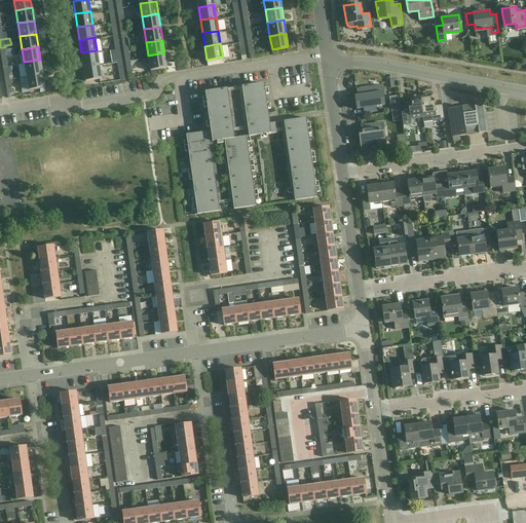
[(83,66),(99,64),(97,50),(81,52),(83,66)]
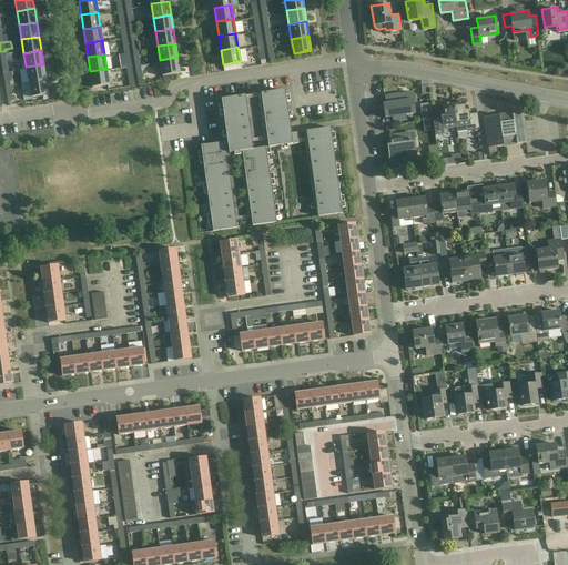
[(180,71),(178,57),(160,60),(162,74),(180,71)]
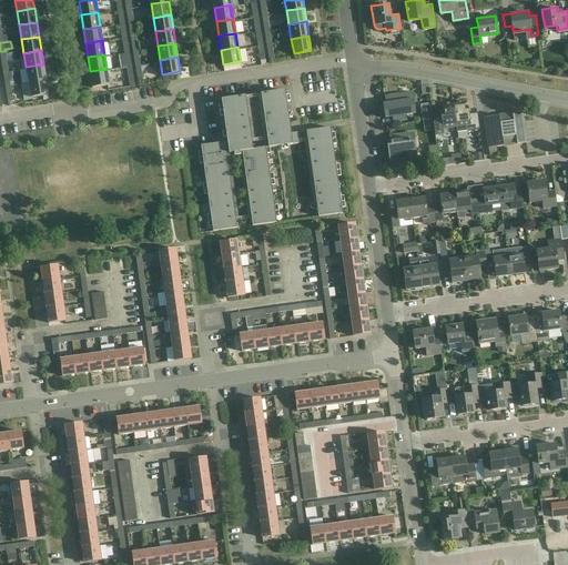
[(28,81),(46,79),(43,64),(26,67),(28,81)]
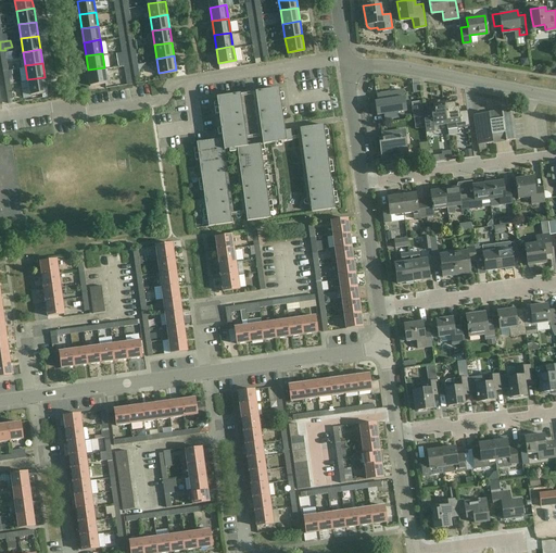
[(106,82),(104,67),(88,70),(90,84),(106,82)]
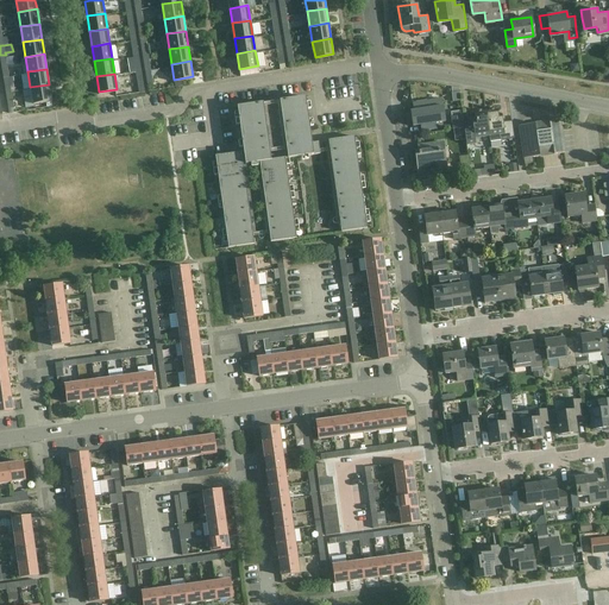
[(51,100),(49,84),(30,87),(33,102),(51,100)]
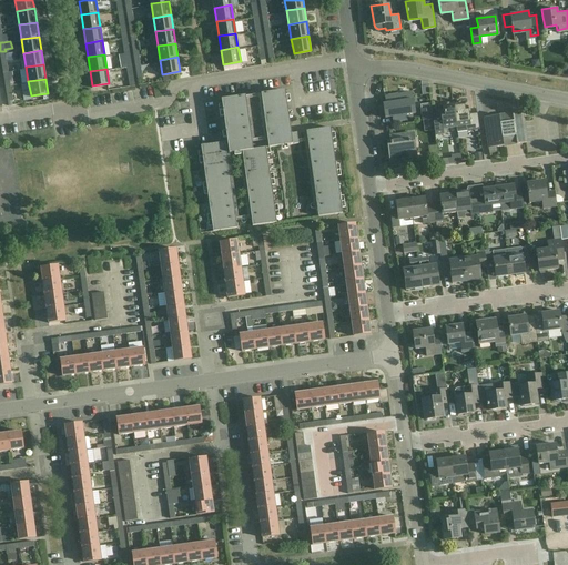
[(229,151),(242,150),(266,145),(298,141),(296,131),(291,132),(285,89),(221,98),(229,151)]
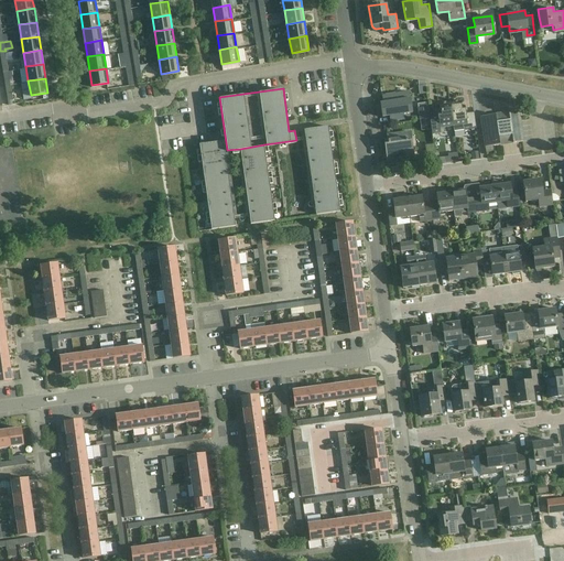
[(382,100),(380,100),(380,105),(382,115),(389,114),(390,119),(404,117),(403,111),(412,110),(410,96),(409,89),(394,92),(394,90),(386,92),(386,93),(382,93),(382,100)]
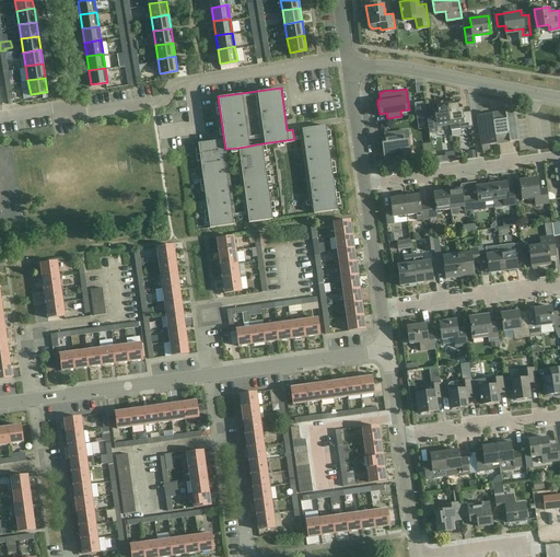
[(423,99),(415,101),(415,105),(417,116),(426,114),(423,104),(423,99)]
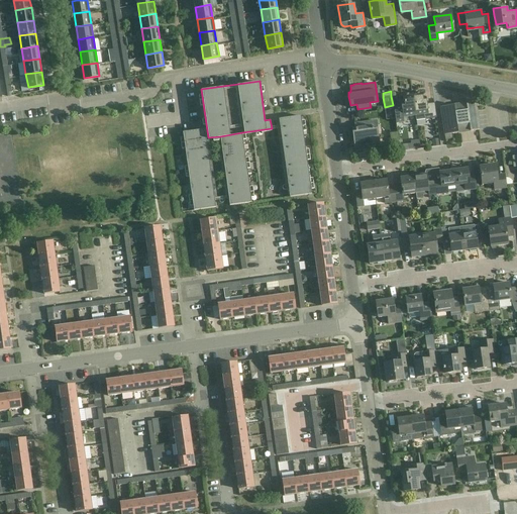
[(412,92),(415,111),(416,118),(424,117),(436,115),(434,100),(426,102),(426,95),(422,95),(422,91),(412,92)]
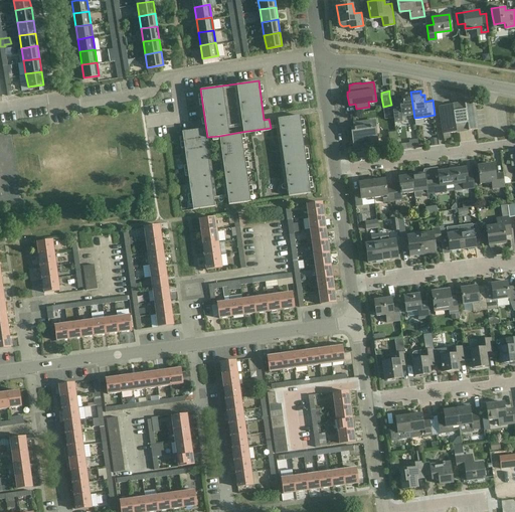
[(413,111),(410,92),(401,93),(401,98),(398,99),(399,105),(392,106),(394,121),(406,119),(414,118),(413,111)]
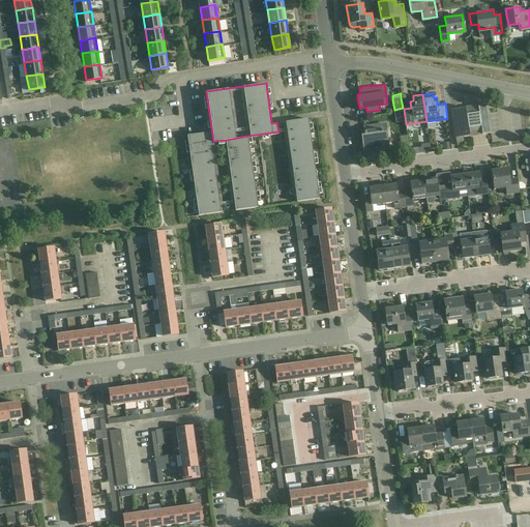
[(491,130),(487,103),(451,107),(455,136),(491,130)]
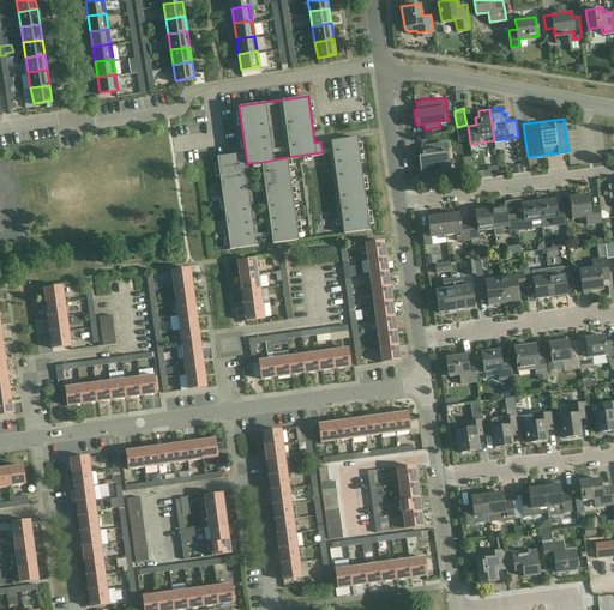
[(369,228),(357,136),(331,139),(344,231),(369,228)]
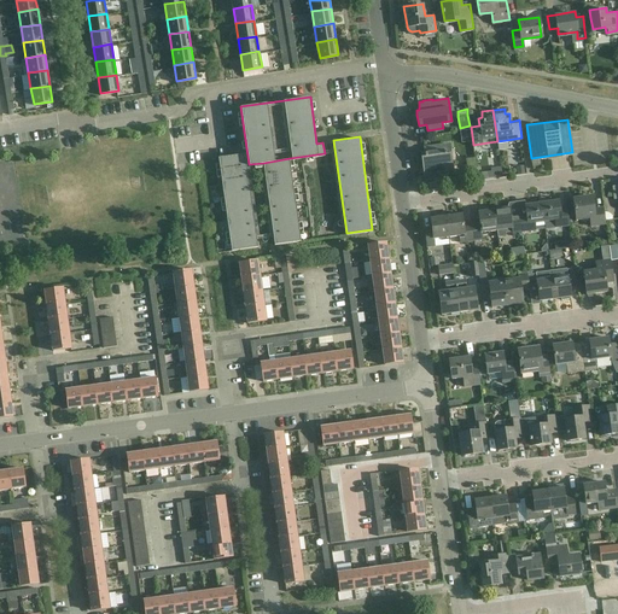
[(454,169),(449,142),(424,146),(425,156),(421,156),(424,174),(454,169)]
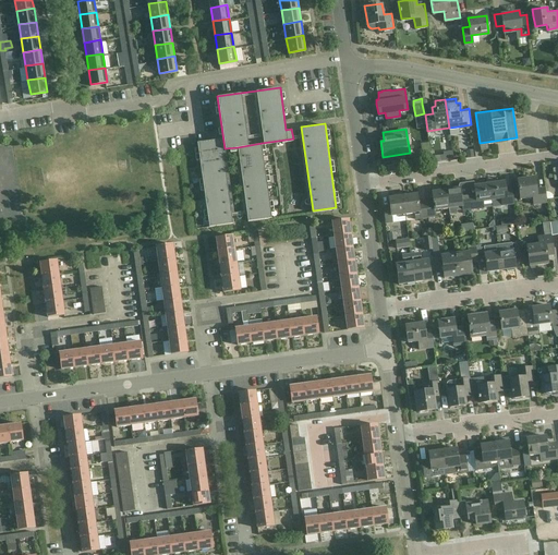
[(232,221),(220,137),(197,141),(209,225),(232,221)]
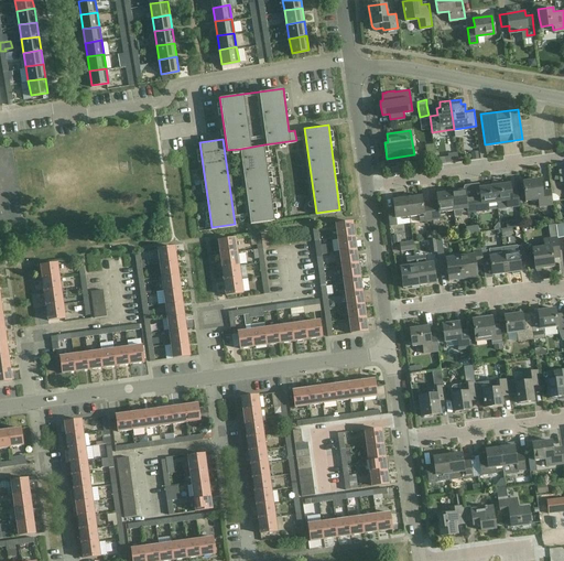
[(426,152),(434,151),(433,141),(424,142),(426,152)]
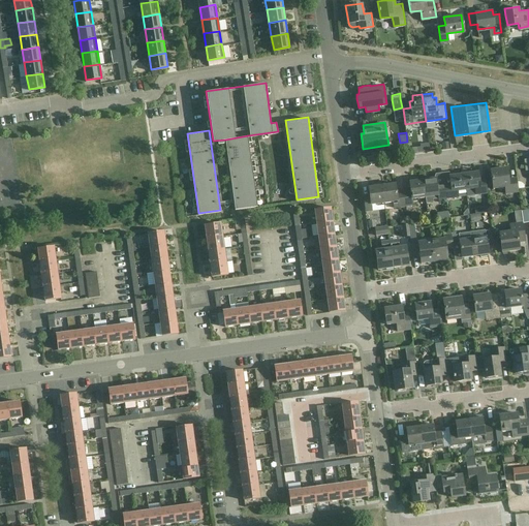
[(257,205),(248,135),(225,140),(235,208),(257,205)]
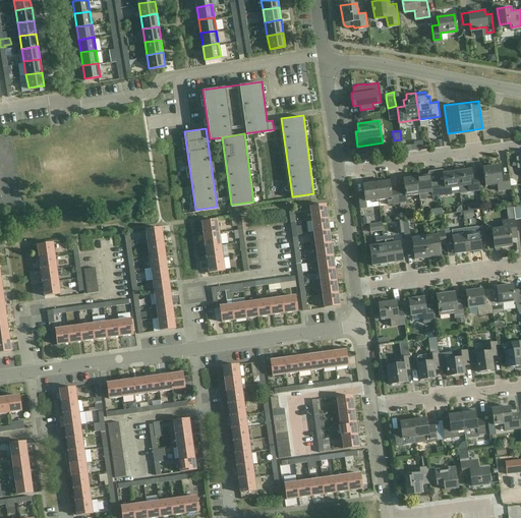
[(501,174),(500,163),(483,166),(485,183),(498,182),(499,188),(511,186),(509,173),(501,174)]
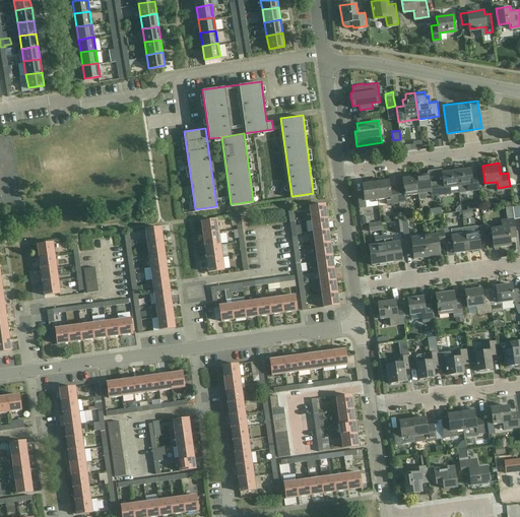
[(470,167),(456,169),(458,185),(459,189),(467,188),(467,189),(479,188),(477,174),(471,175),(470,167)]
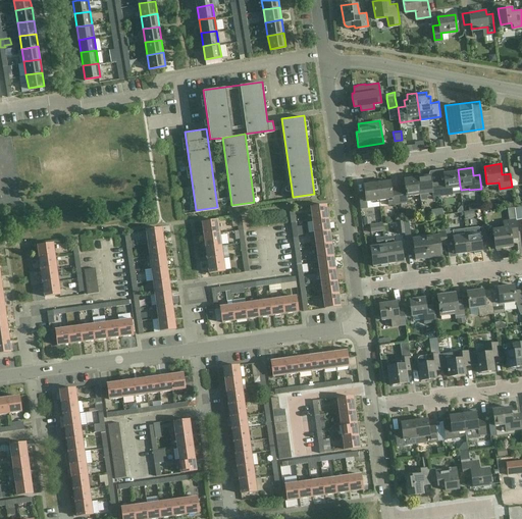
[(445,179),(438,180),(440,194),(453,192),(453,191),(452,187),(460,186),(458,169),(444,171),(445,179)]
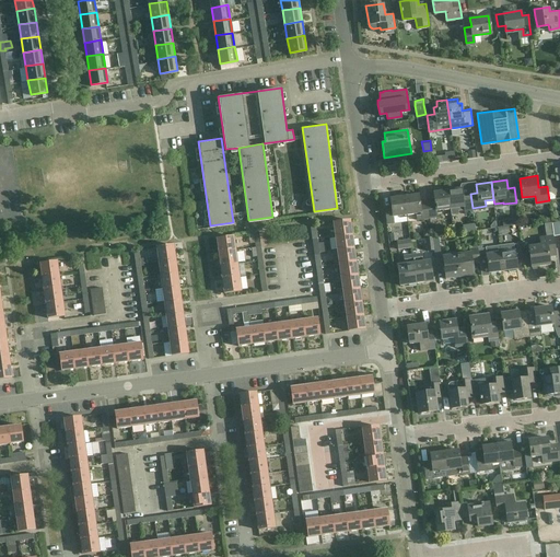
[(462,186),(447,188),(451,207),(451,212),(458,211),(458,208),(465,207),(465,211),(473,210),(473,208),(470,194),(463,195),(462,186)]
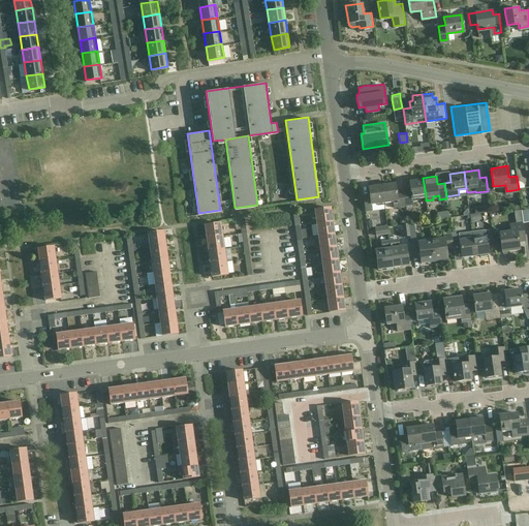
[(404,188),(406,204),(413,204),(412,197),(426,195),(423,178),(409,180),(410,187),(404,188)]
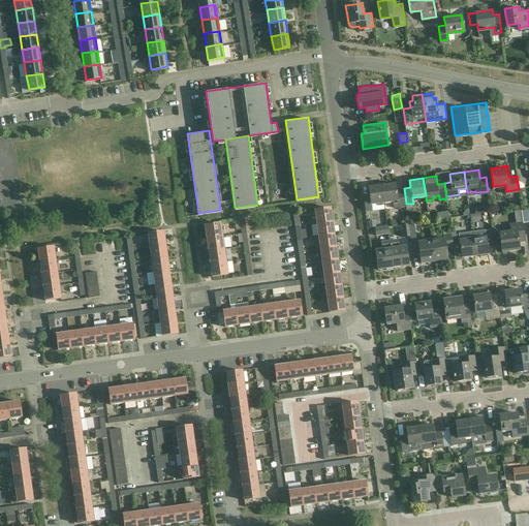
[(382,183),(384,200),(393,199),(394,206),(398,206),(406,204),(404,188),(397,189),(395,181),(382,183)]
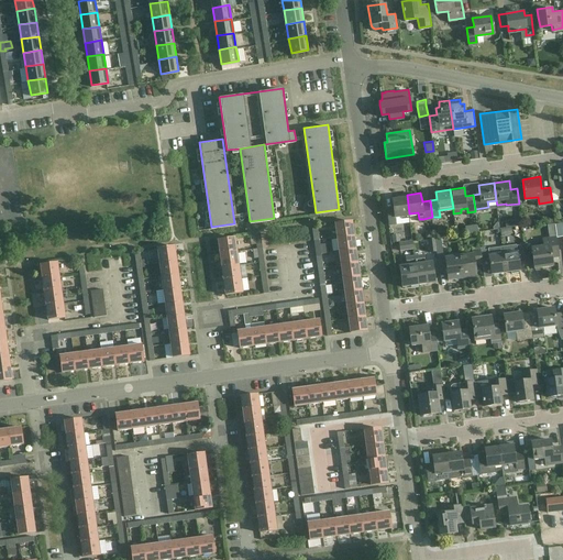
[(409,213),(407,195),(393,197),(394,206),(386,207),(389,223),(396,222),(395,216),(409,213)]
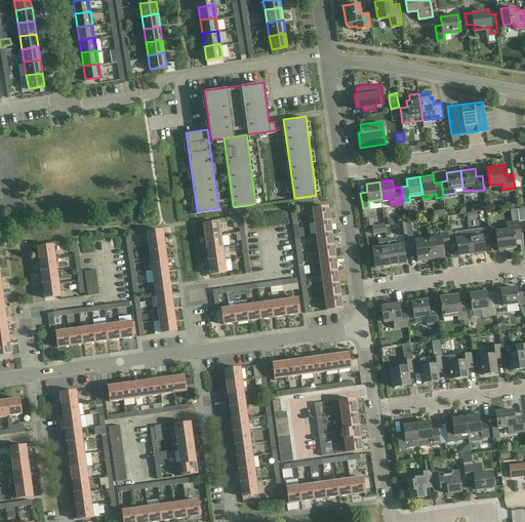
[(524,204),(512,206),(513,217),(524,216),(524,204)]
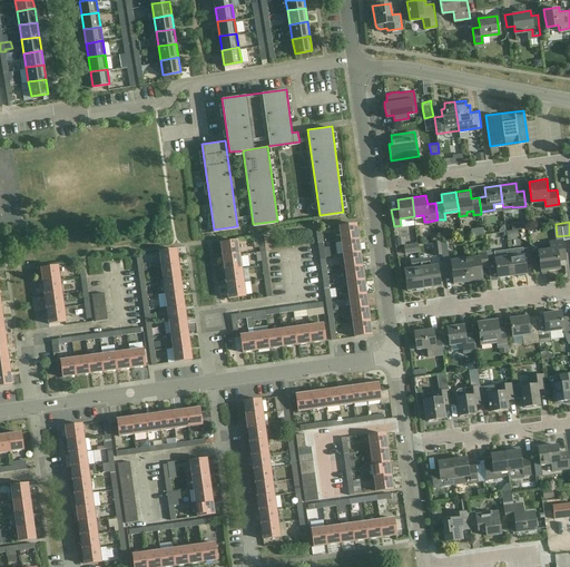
[(341,238),(359,236),(356,223),(340,225),(341,238)]
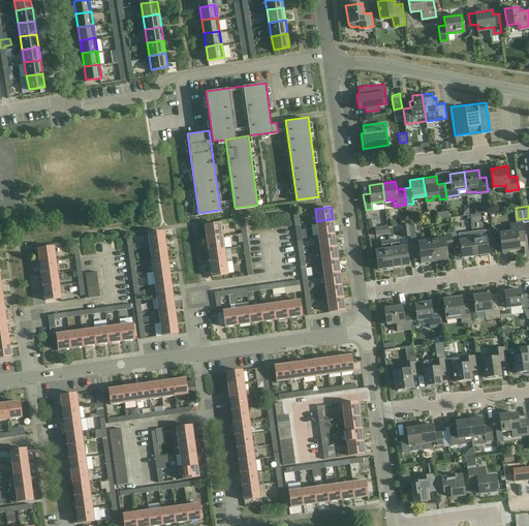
[(333,219),(316,221),(318,234),(334,231),(333,219)]
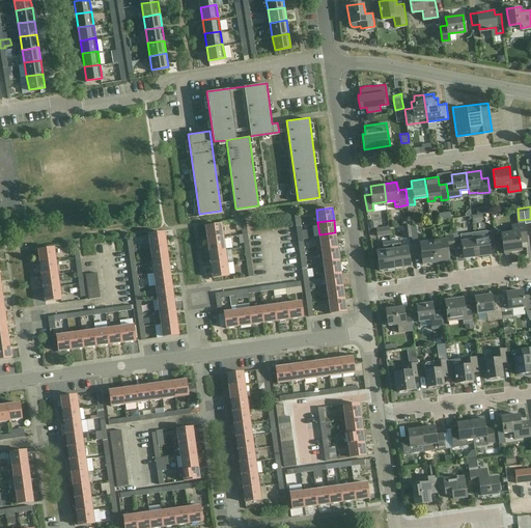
[(527,240),(525,221),(511,223),(512,230),(501,231),(504,251),(522,248),(521,241),(527,240)]
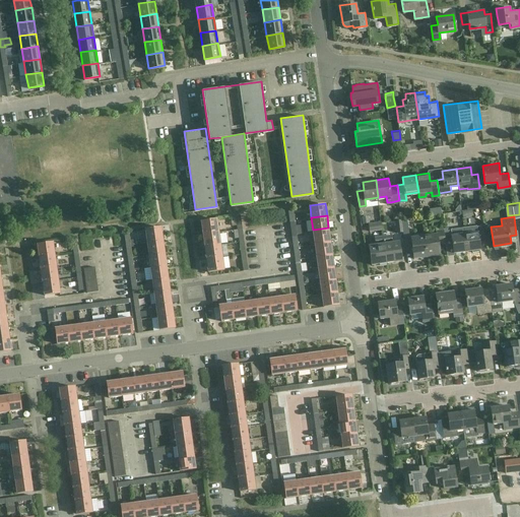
[(201,219),(203,233),(218,231),(217,217),(201,219)]
